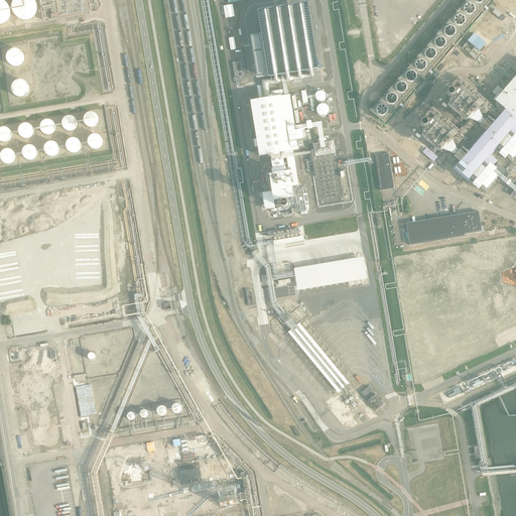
[(0,0),(0,25),(6,23),(10,17),(10,10),(7,4),(2,1),(0,0)]
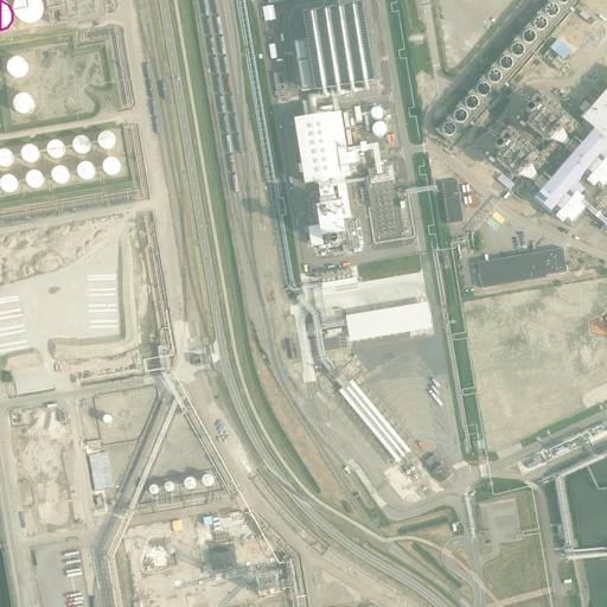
[(18,0),(16,5),(14,13),(17,20),(24,25),(33,26),(39,23),(44,16),(45,7),(42,0),(40,0),(18,0)]
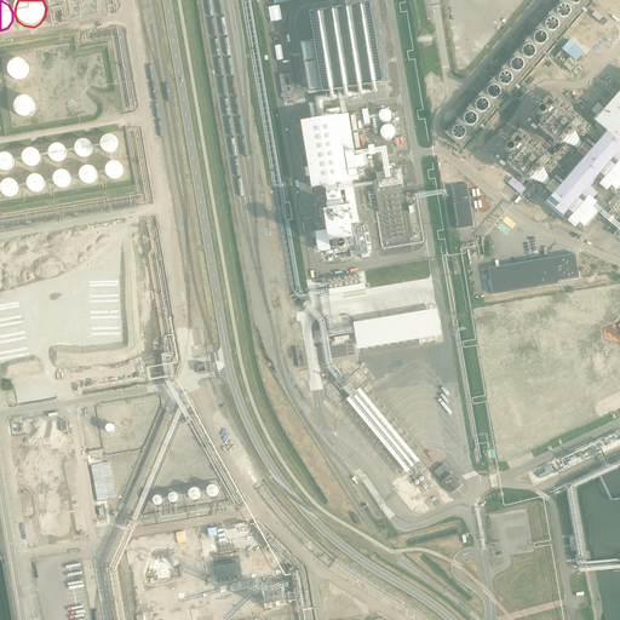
[(47,0),(51,24),(63,22),(63,23),(63,24),(70,23),(70,22),(70,21),(105,15),(102,0),(47,0)]
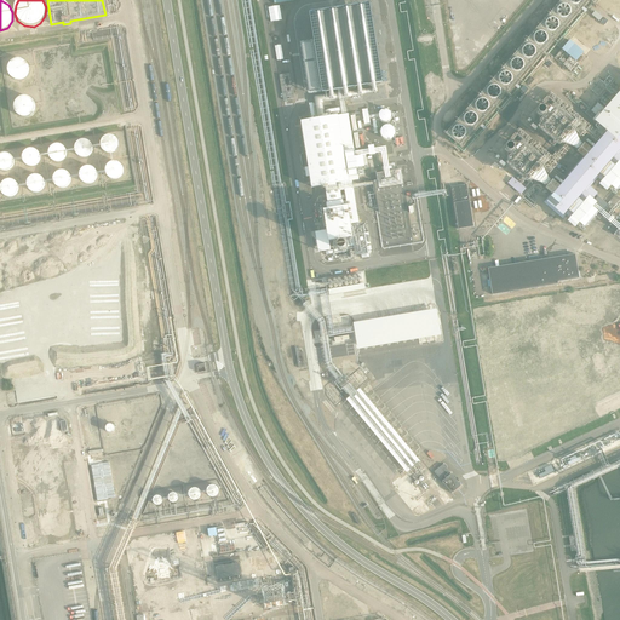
[(567,0),(448,138),(463,150),(591,0),(567,0)]
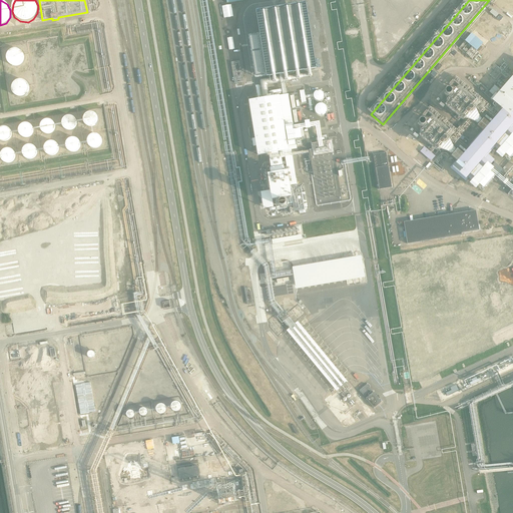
[(223,17),(233,16),(232,4),(222,5),(223,17)]
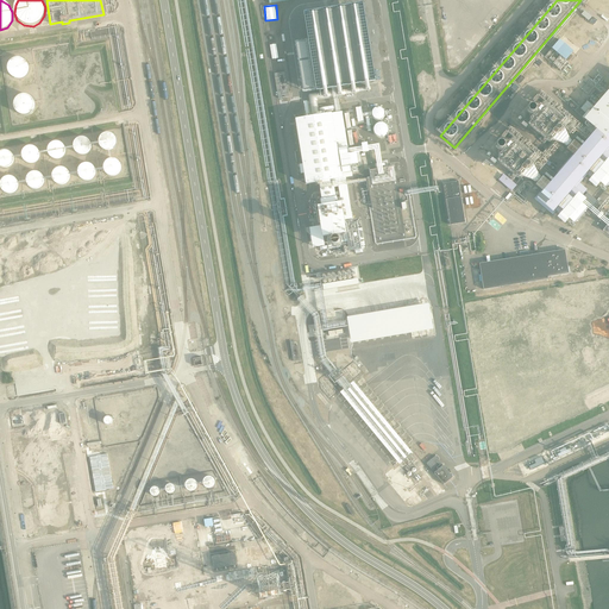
[(363,6),(303,16),(316,102),(376,93),(363,6)]
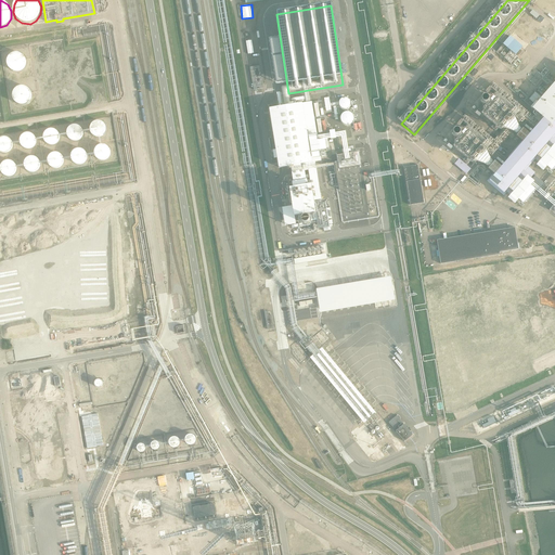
[(504,49),(516,59),(523,51),(511,41),(504,49)]
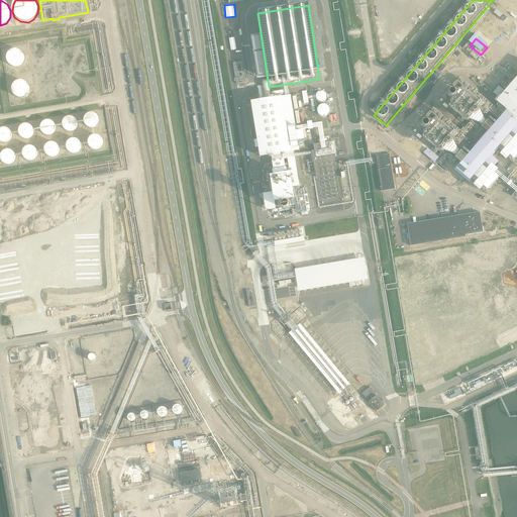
[(10,57),(11,63),(14,66),(18,68),(23,67),(27,63),(28,58),(27,54),(23,49),(18,49),(13,52),(10,57)]
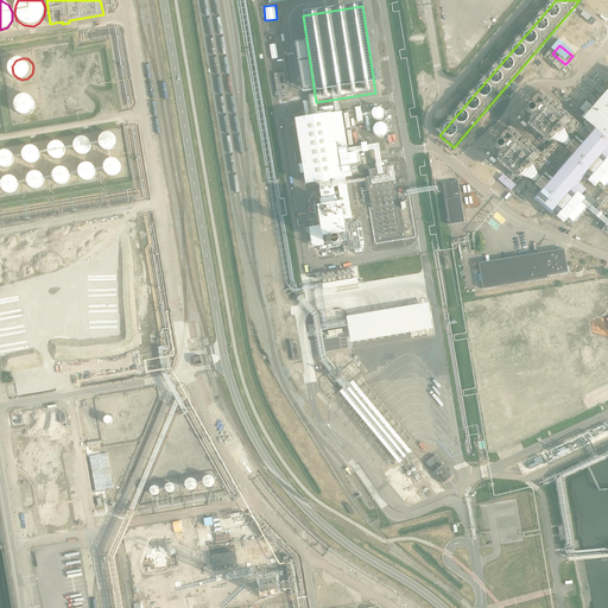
[(284,73),(273,74),(278,99),(289,96),(284,73)]
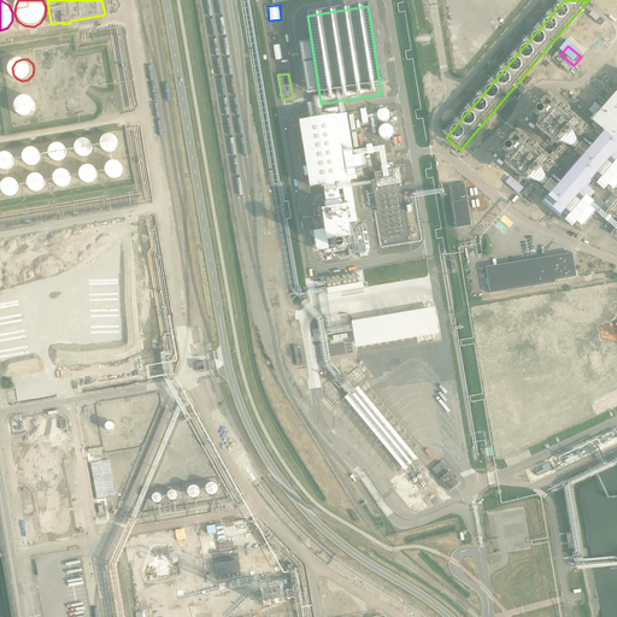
[(604,131),(541,204),(558,218),(616,148),(616,90),(592,121),(604,131)]
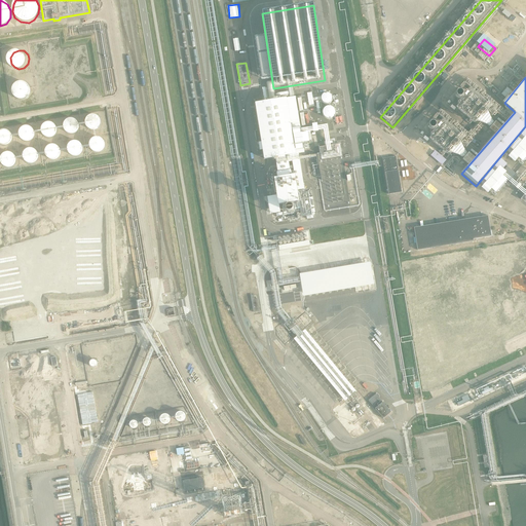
[(15,88),(16,95),(20,99),(24,100),(29,100),(33,95),(34,89),(33,85),(29,82),(24,81),(19,83),(15,88)]
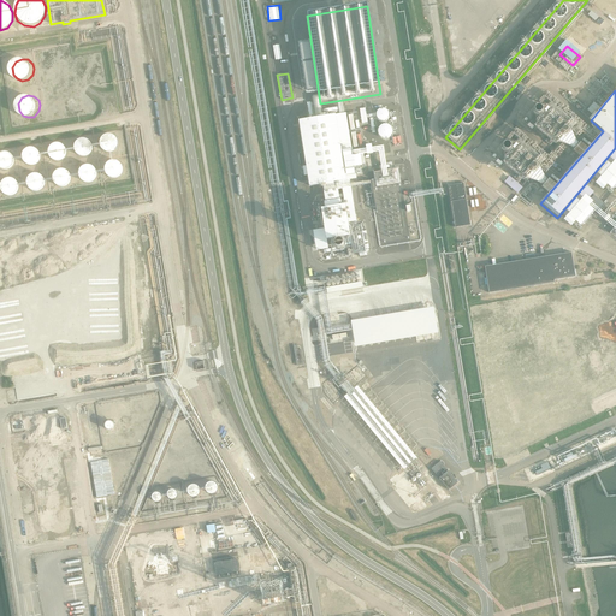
[(378,120),(389,119),(388,108),(377,110),(378,120)]
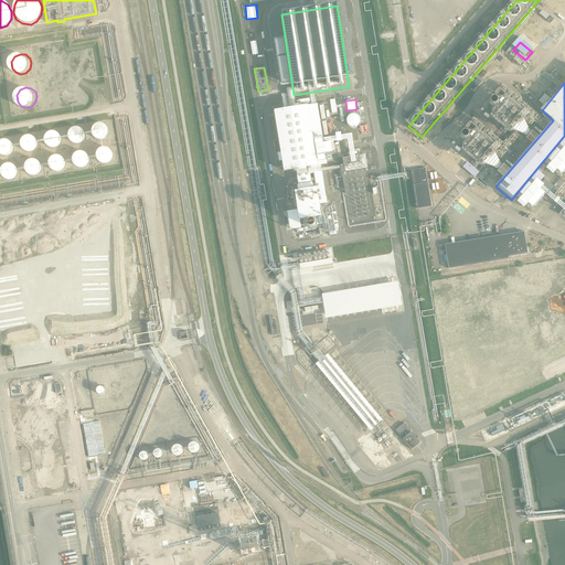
[(288,170),(318,166),(308,105),(279,109),(275,110),(284,171),(288,170)]
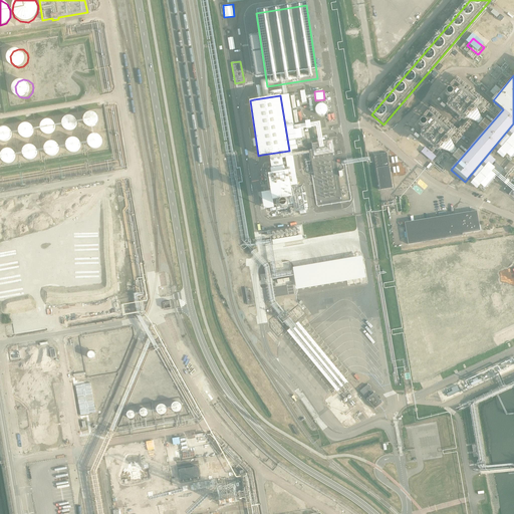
[(324,116),(329,107),(319,102),(314,111),(324,116)]
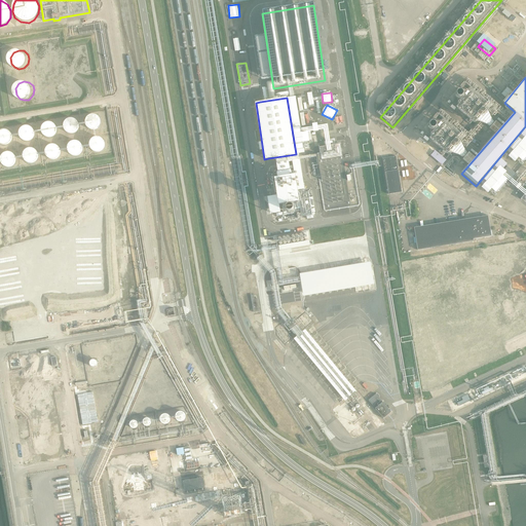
[(86,116),(85,122),(90,128),(97,128),(102,123),(101,117),(97,113),(90,113),(86,116)]
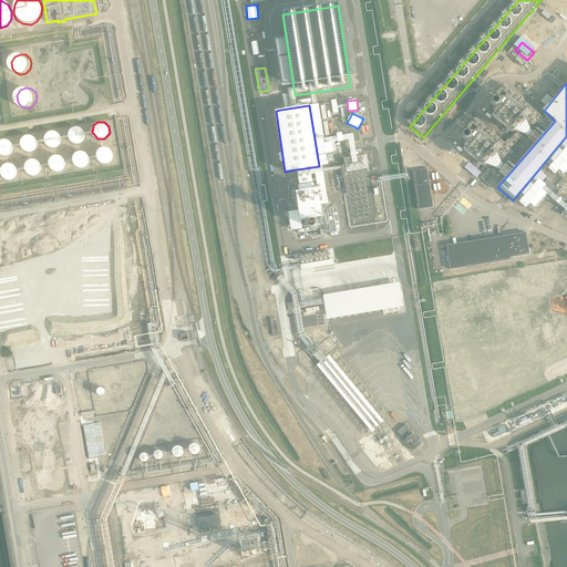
[(70,130),(68,136),(73,142),(80,143),(85,136),(84,130),(80,126),(73,126),(70,130)]
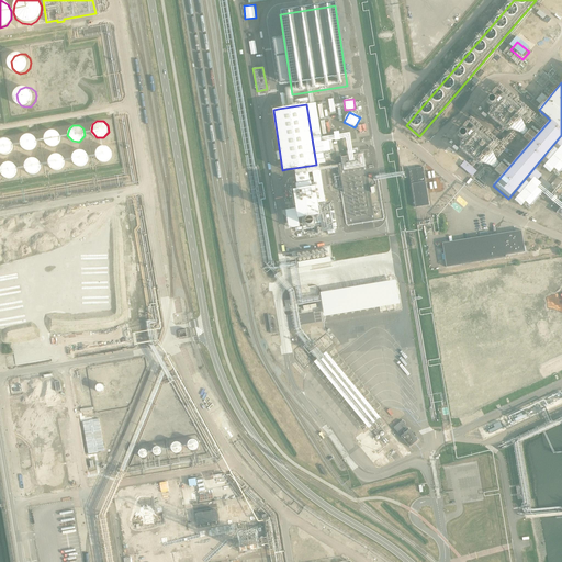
[(45,133),(43,139),(48,145),(55,146),(60,141),(60,133),(55,130),(49,130),(45,133)]
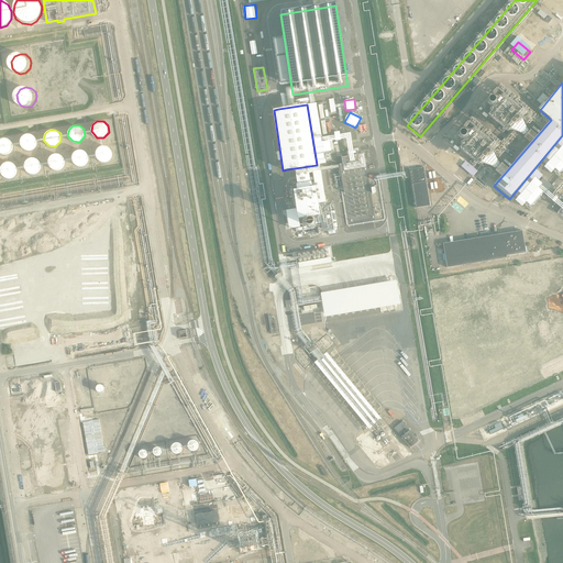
[(20,139),(19,145),(23,152),(30,152),(35,146),(35,140),(31,135),(24,135),(20,139)]
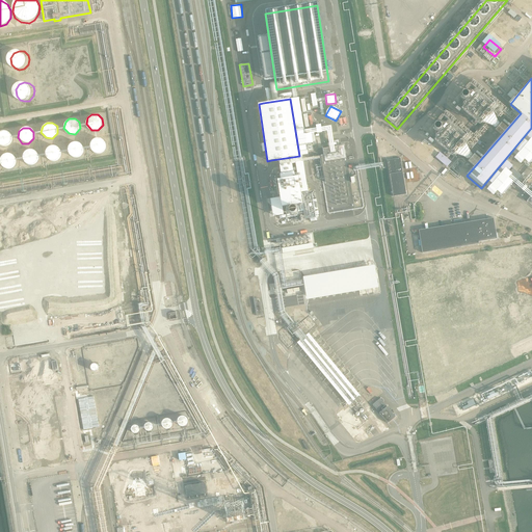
[(0,130),(0,143),(1,144),(7,145),(12,139),(11,133),(7,130),(1,129),(0,130)]
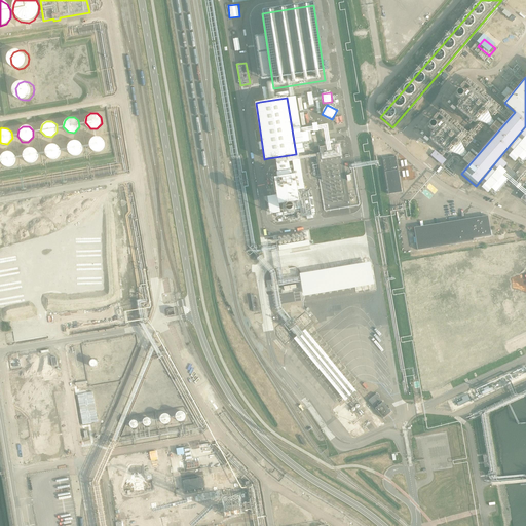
[(90,139),(89,145),(94,150),(101,151),(106,145),(105,139),(101,136),(95,135),(90,139)]
